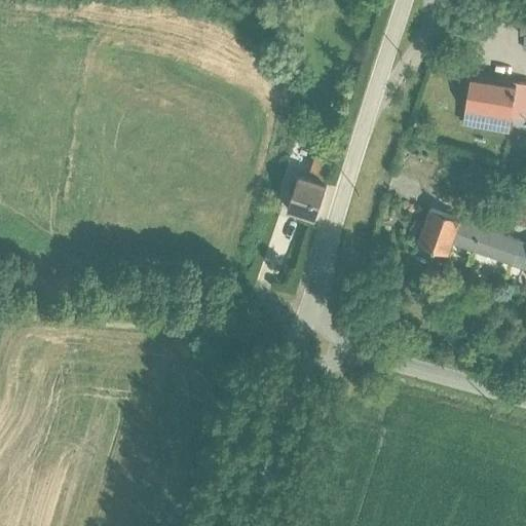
[(465,111),(513,119),(513,118),(512,117),(513,116),(525,117),(525,84),(472,75),(465,111)]
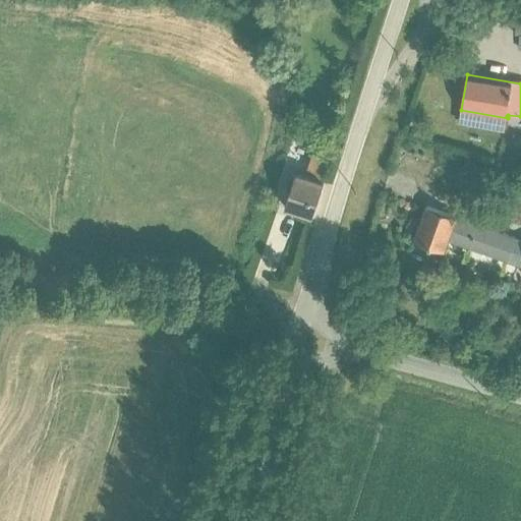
[(508,118),(461,110),(459,124),(505,132),(508,118)]
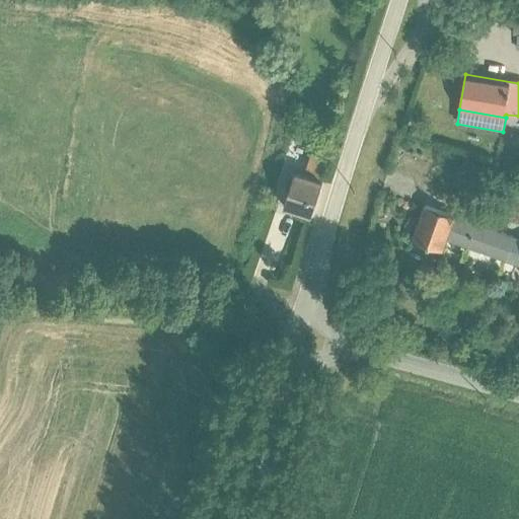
[(312,148),(305,169),(323,174),(330,154),(312,148)]
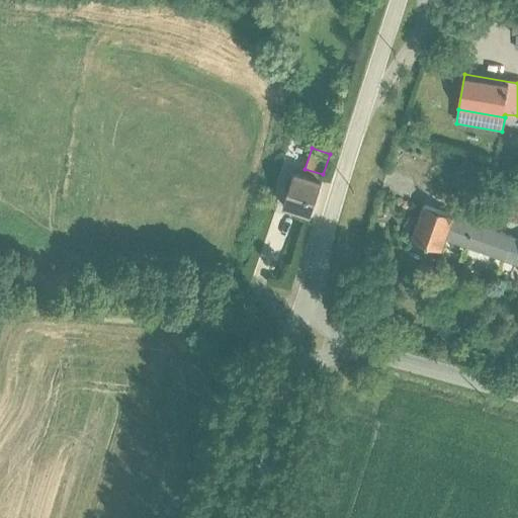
[(291,182),(283,207),(311,217),(323,182),(296,174),(298,170),(290,167),(285,180),(291,182)]
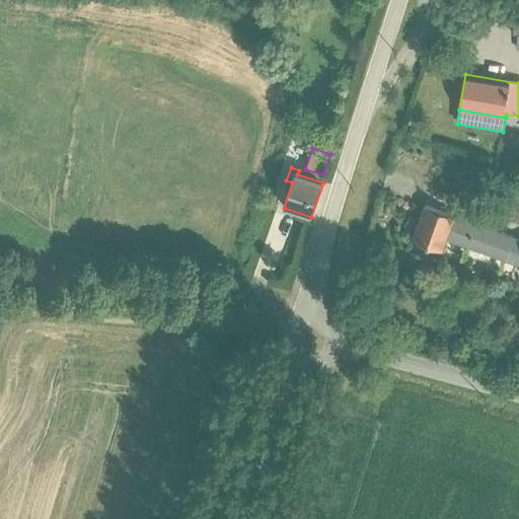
[(518,239),(425,206),(413,240),(443,251),(447,240),(518,266),(518,239)]
